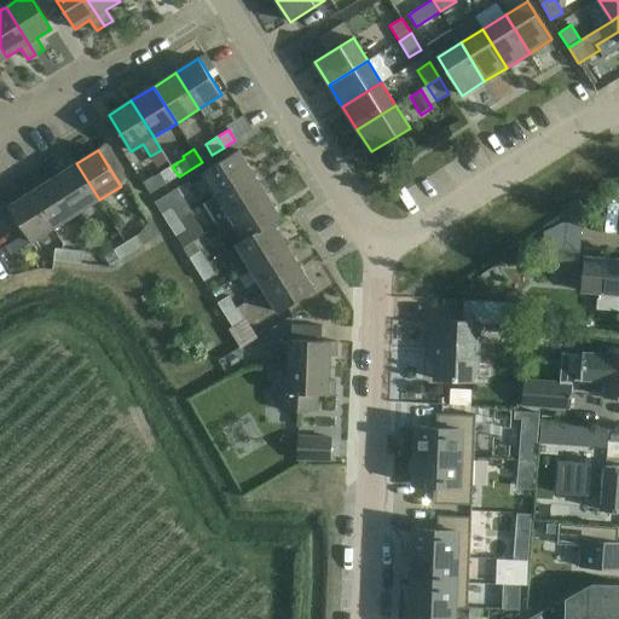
[(218,195),(253,173),(238,150),(218,163),(203,172),(218,195)]
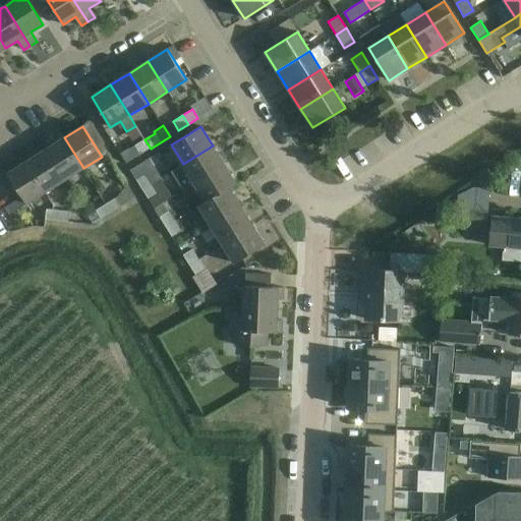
[(45,150),(64,180),(83,168),(64,137),(45,150)]
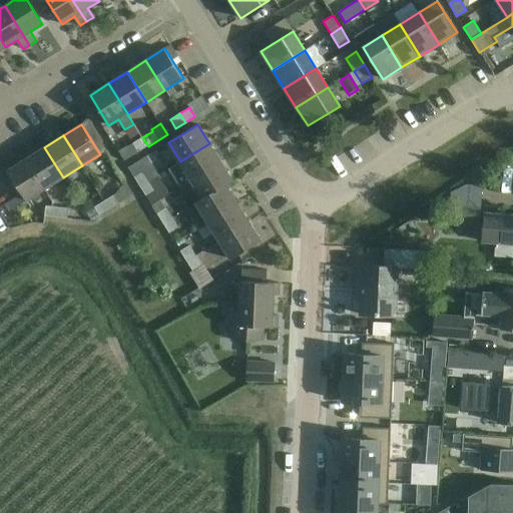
[(127,145),(119,150),(125,161),(148,146),(142,137),(127,147),(127,145)]
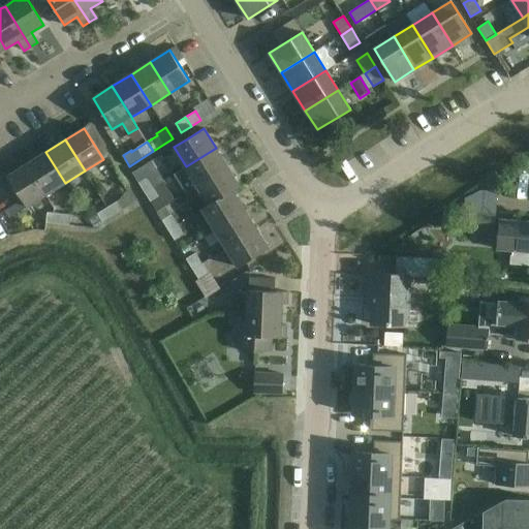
[(216,148),(186,166),(198,186),(228,167),(216,148)]
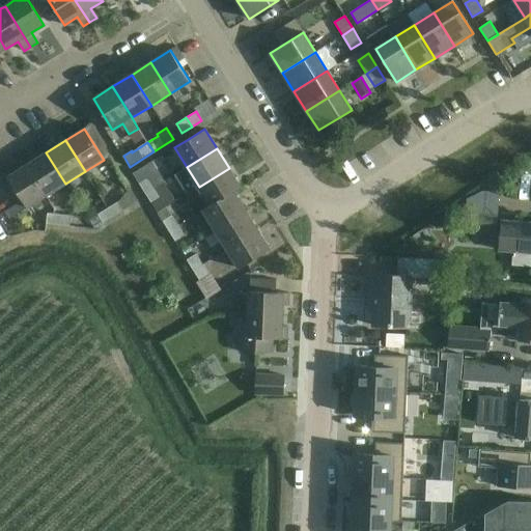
[(65,184),(46,152),(27,165),(47,196),(65,184)]
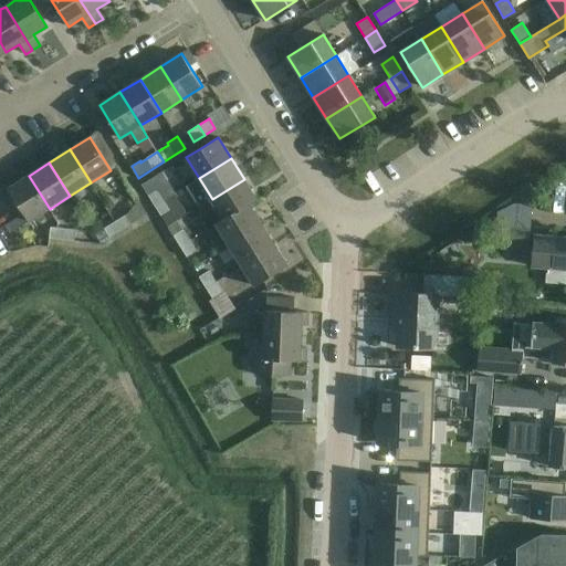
[(50,209),(29,176),(8,188),(29,221),(50,209)]
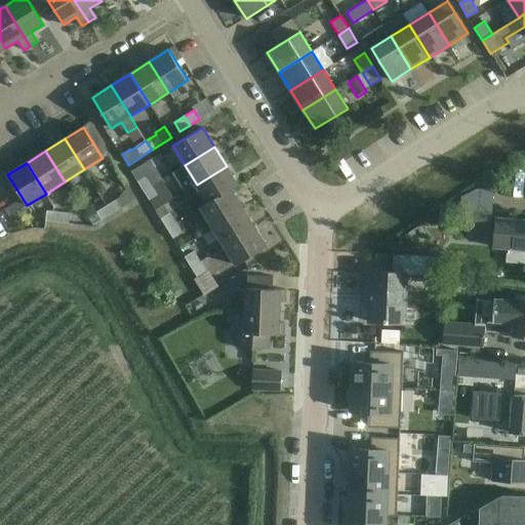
[(145,163),(131,171),(144,191),(152,186),(157,183),(145,163)]
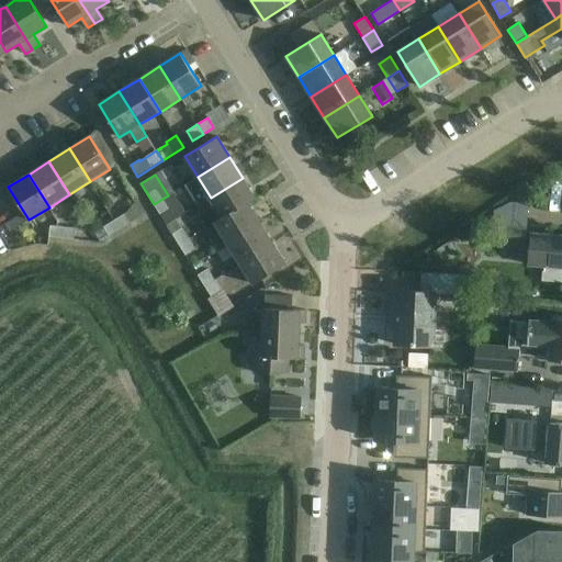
[(223,218),(248,203),(256,199),(243,178),(211,198),(223,217),(223,218)]
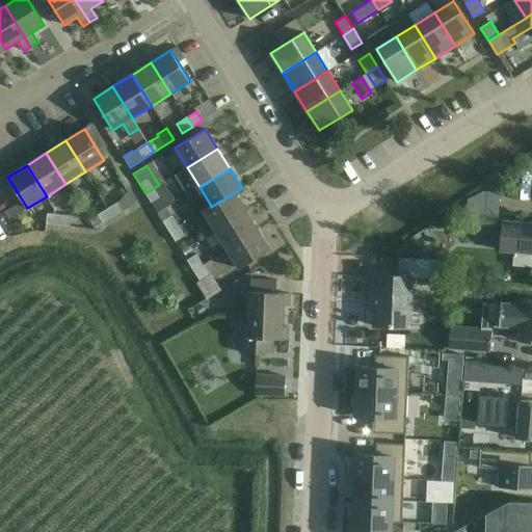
[(158,213),(166,208),(154,188),(145,193),(158,213)]
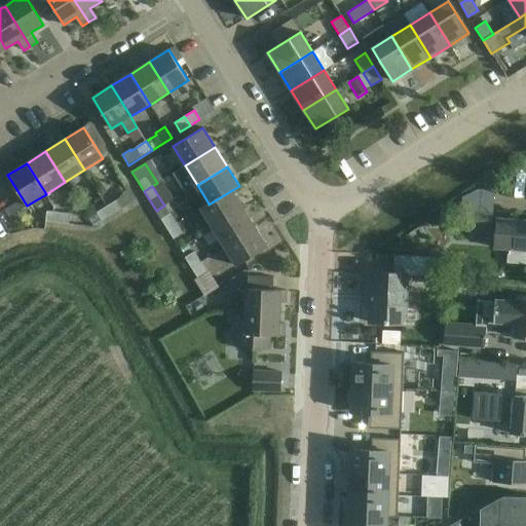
[(214,228),(243,209),(232,190),(209,204),(209,203),(201,208),(214,228)]
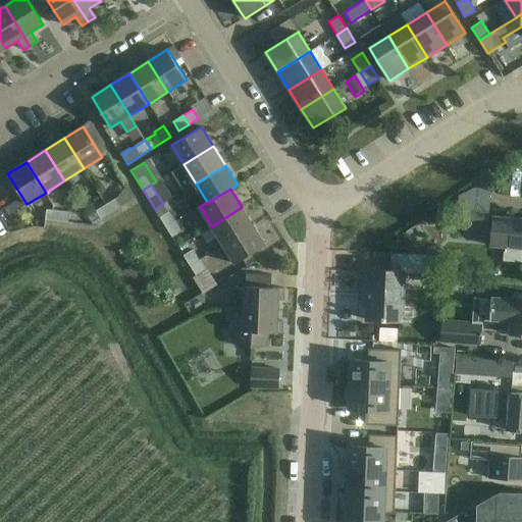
[(106,205),(112,214),(123,207),(118,198),(106,205)]
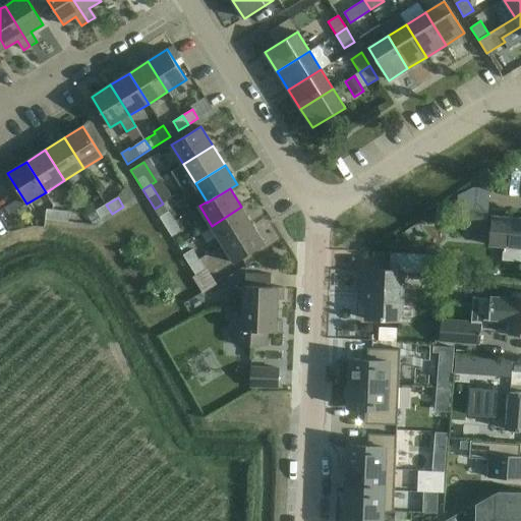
[(11,204),(4,208),(9,215),(15,211),(11,204)]
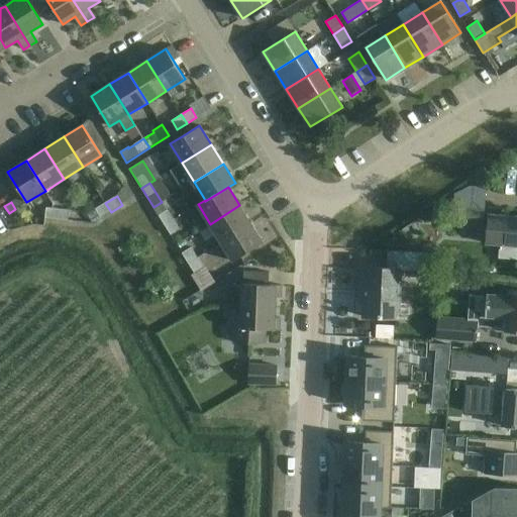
[(153,207),(166,226),(174,220),(162,202),(153,207)]
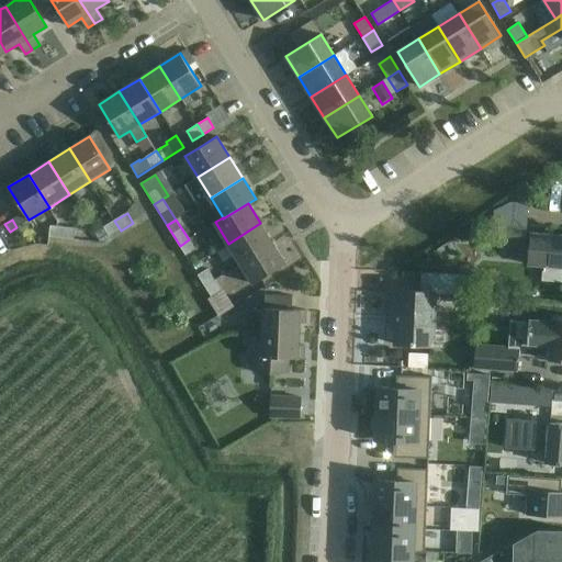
[(121,231),(114,221),(105,227),(111,237),(121,231)]
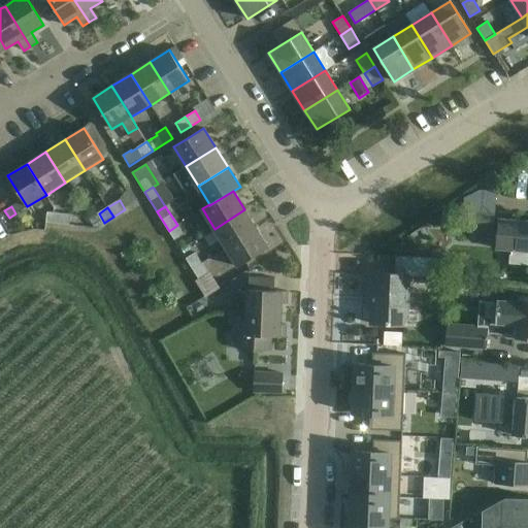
[(257,229),(244,209),(215,229),(227,248),(257,229)]
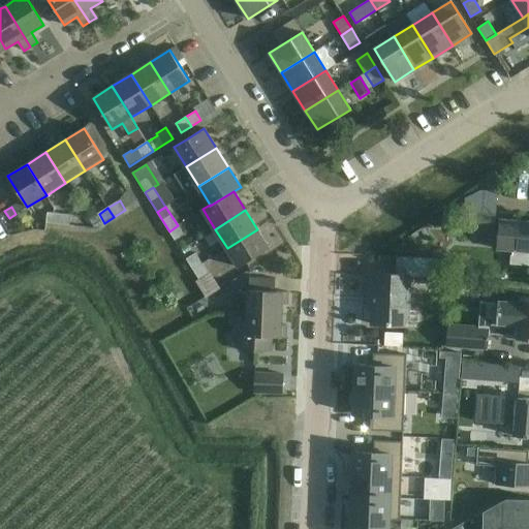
[(59,225),(60,215),(49,213),(47,223),(59,225)]
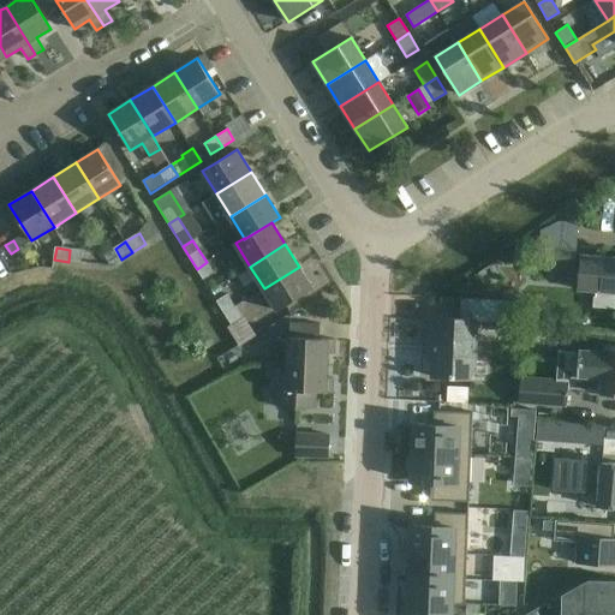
[(547,266),(575,268),(575,249),(547,248),(547,266)]
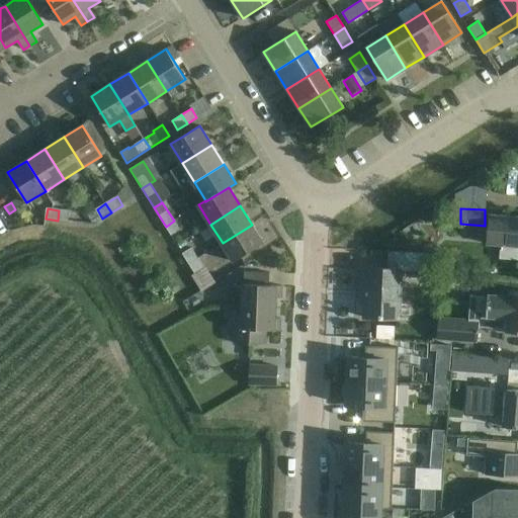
[(97,209),(87,216),(93,225),(102,219),(97,209)]
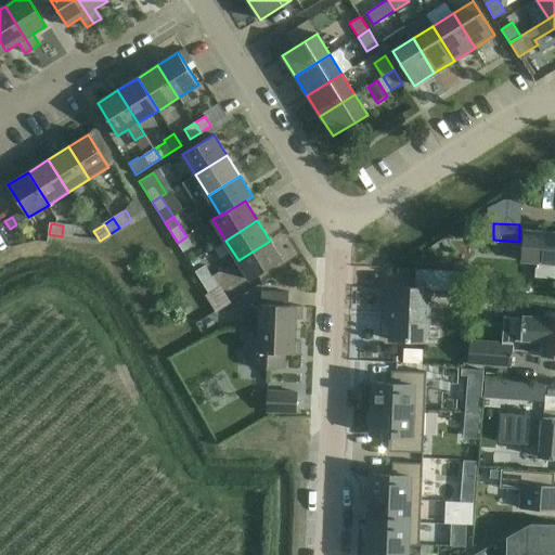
[(63,226),(62,236),(74,237),(75,227),(63,226)]
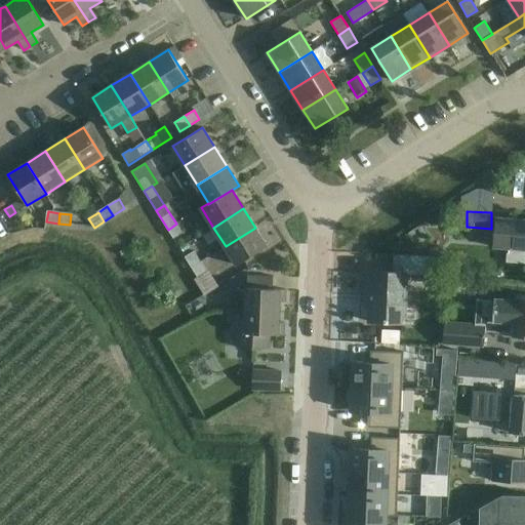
[(496,217),(495,230),(494,248),(507,250),(506,261),(524,263),(524,220),(516,219),(496,217)]
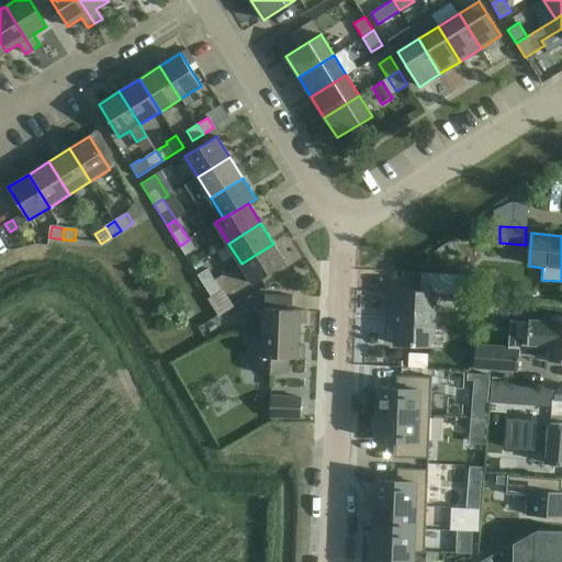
[(189,239),(180,246),(186,256),(194,249),(189,239)]
